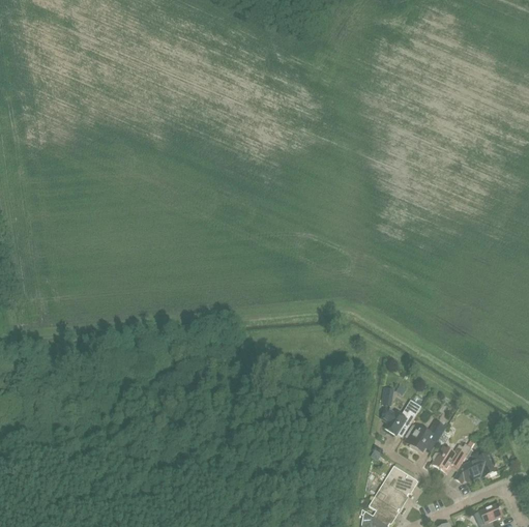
[(408,426),(415,415),(421,404),(411,398),(401,414),(394,411),(393,412),(387,408),(380,417),(387,421),(384,428),(394,435),(403,422),(408,426)]
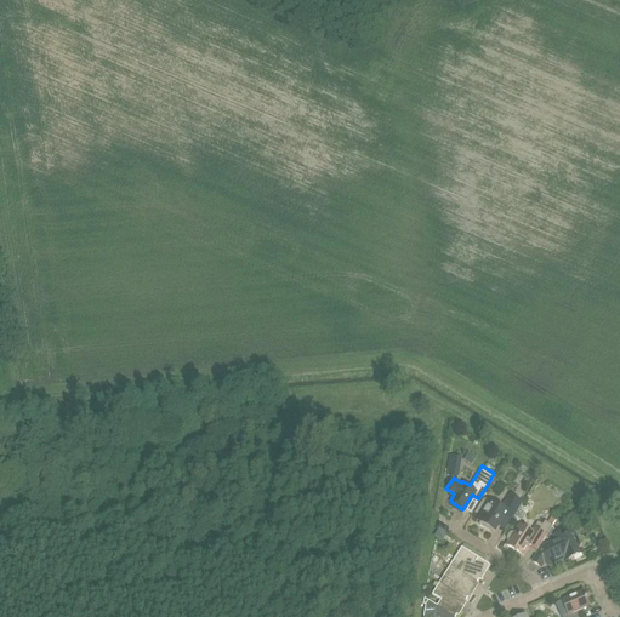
[(510,519),(518,507),(523,497),(511,490),(501,506),(493,500),(485,496),(484,498),(483,496),(475,510),(476,512),(473,515),(479,519),(478,521),(490,529),(491,527),(494,529),(504,514),(510,519)]
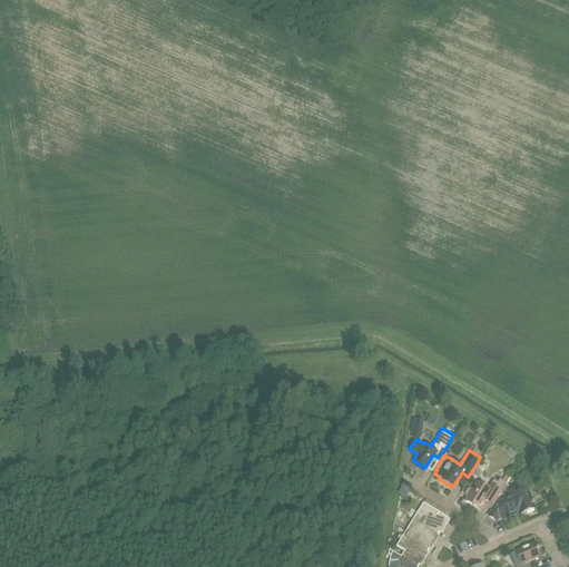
[(480,508),(484,500),(491,504),(507,480),(499,476),(493,485),(490,482),(487,487),(476,480),(471,487),(469,486),(467,487),(464,491),(464,494),(467,495),(464,499),(480,508)]
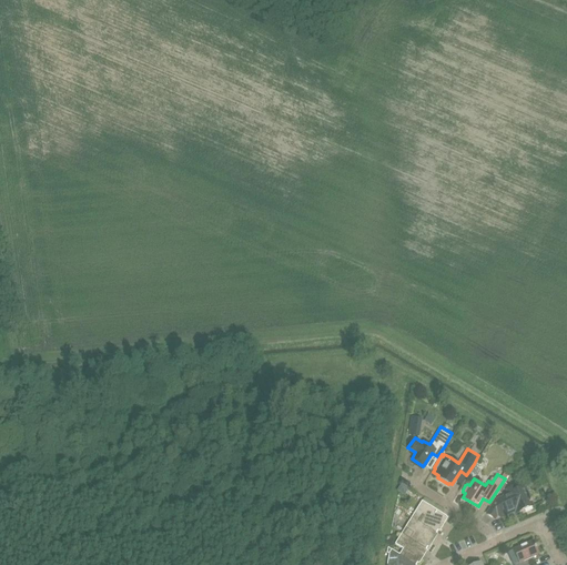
[(524,485),(495,497),(486,512),(494,517),(496,513),(500,515),(515,508),(516,511),(532,504),(530,500),(532,500),(530,497),(529,497),(524,485)]
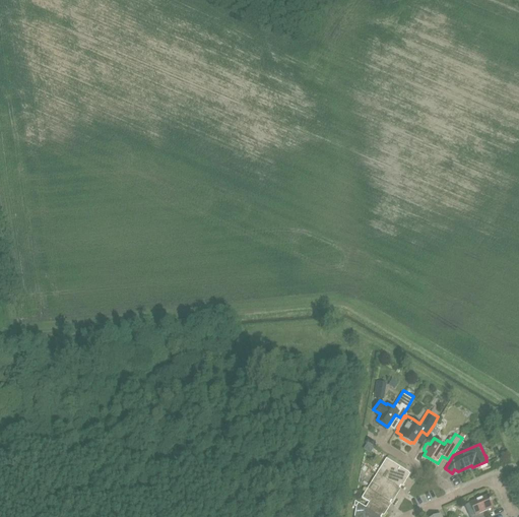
[(386,456),(380,465),(376,471),(398,486),(408,470),(386,456)]
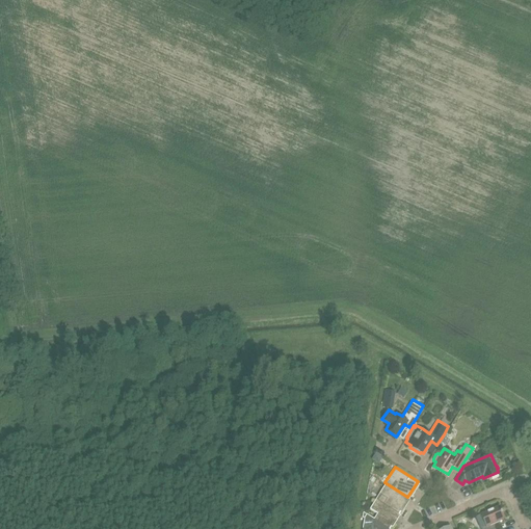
[(382,502),(398,511),(407,497),(385,482),(378,492),(380,493),(377,498),(382,502)]
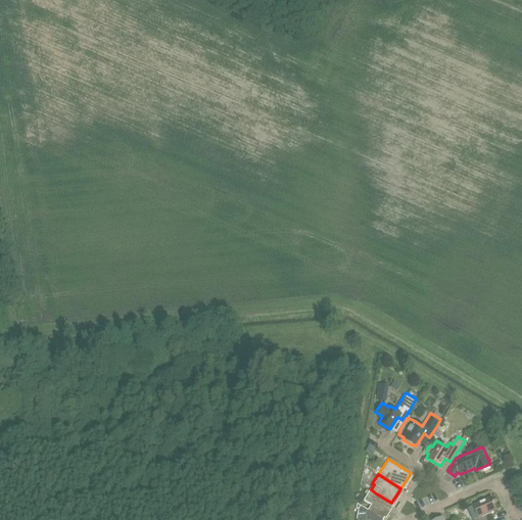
[(376,493),(371,489),(369,488),(363,499),(370,503),(367,508),(367,509),(382,518),(391,503),(376,493)]
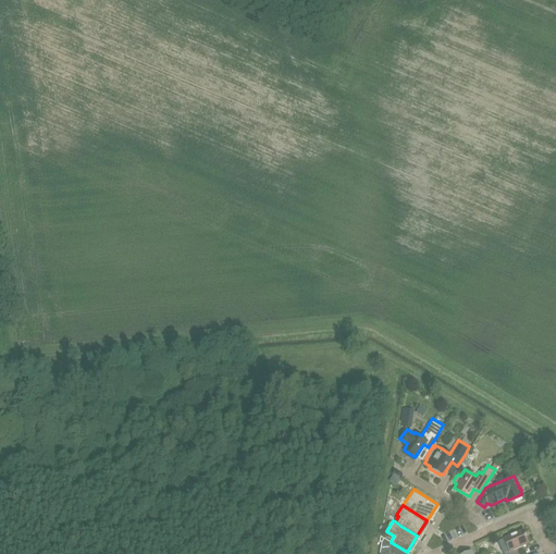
[(503,553),(518,553),(516,550),(517,546),(528,542),(522,528),(503,537),(504,541),(501,549),(503,553)]
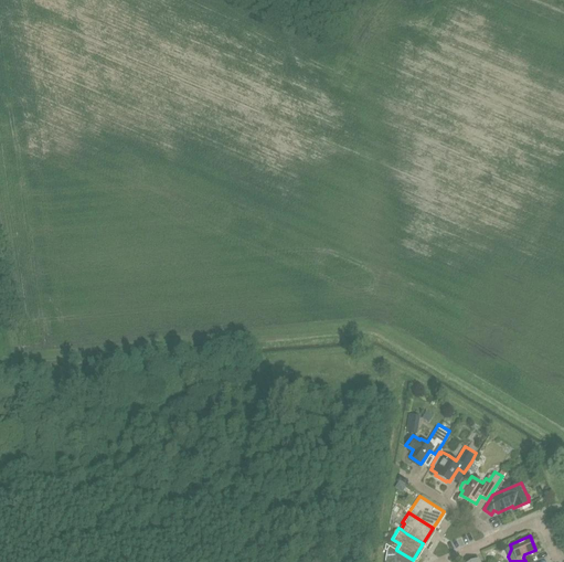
[(396,550),(396,549),(389,544),(385,542),(384,548),(386,548),(384,560),(389,561),(387,561),(411,561),(413,560),(396,550)]
